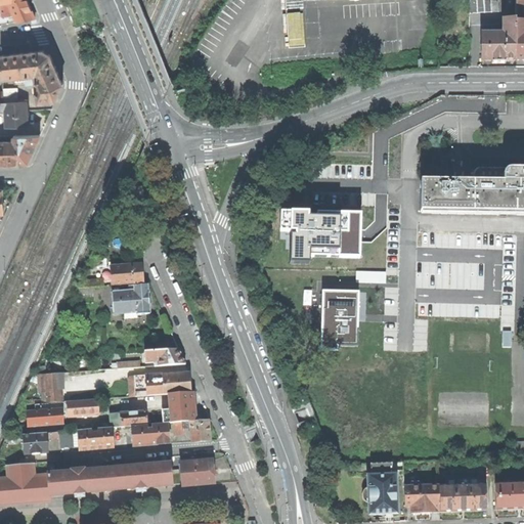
[(27,0),(7,0),(9,3),(13,14),(16,23),(28,20),(36,18),(27,0)]
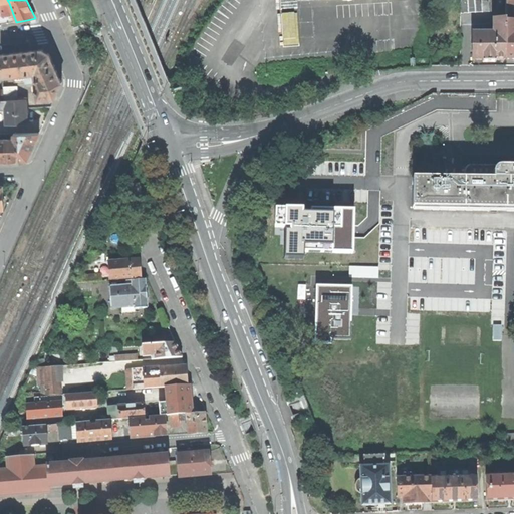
[(488,0),(478,0),(460,1),(461,14),(489,12),(488,0)]
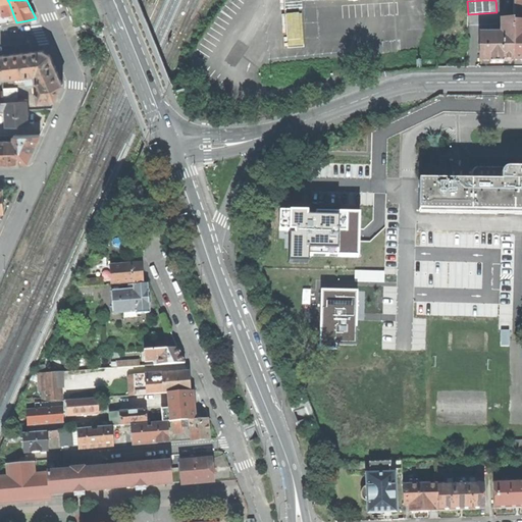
[(521,0),(512,0),(513,19),(513,22),(521,21),(521,0)]
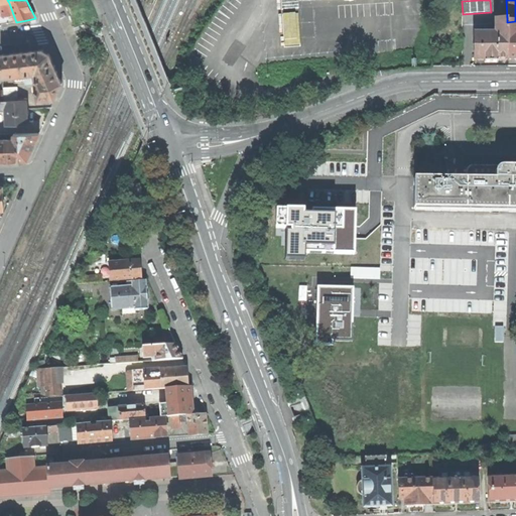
[(9,3),(1,4),(2,16),(13,14),(9,3)]
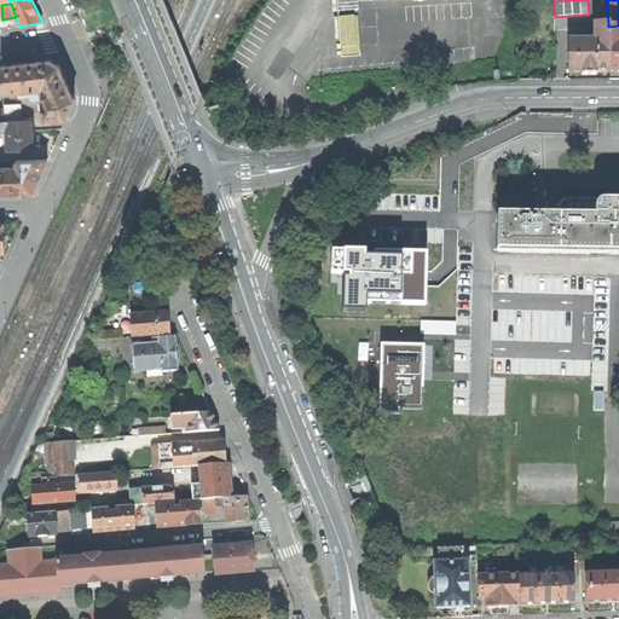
[(568,41),(568,73),(580,73),(580,76),(596,76),(596,73),(608,73),(608,27),(608,23),(595,23),(595,41),(568,41)]
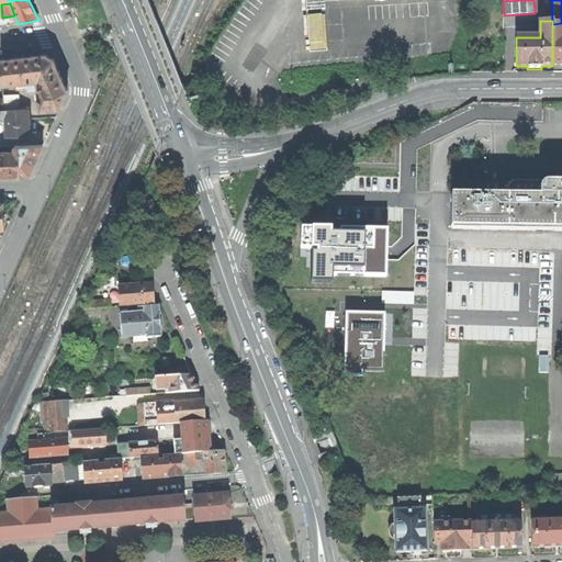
[(561,32),(561,23),(552,24),(552,66),(561,65),(561,32)]
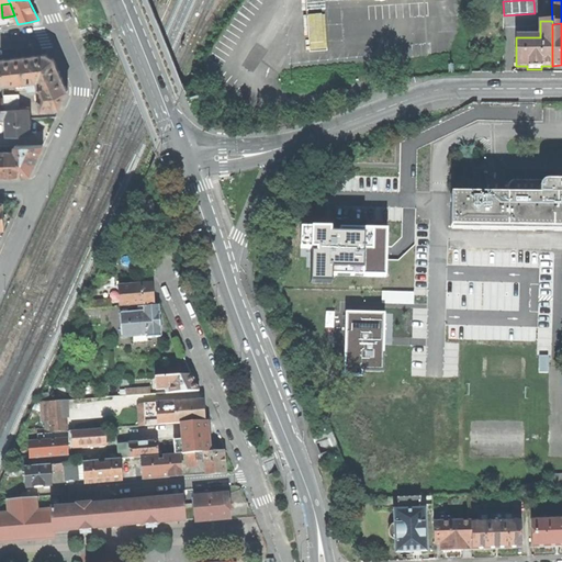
[(46,55),(1,59),(3,83),(17,82),(17,90),(40,87),(42,109),(60,107),(68,90),(62,74),(55,59),(46,55)]
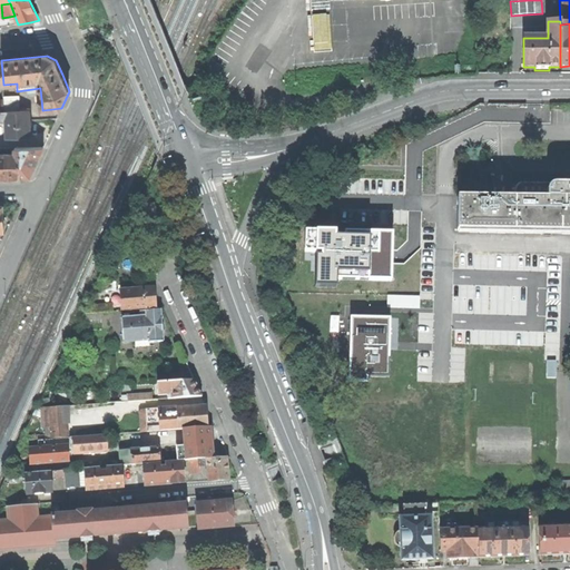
[(3,100),(3,111),(19,110),(18,96),(3,97),(3,100)]
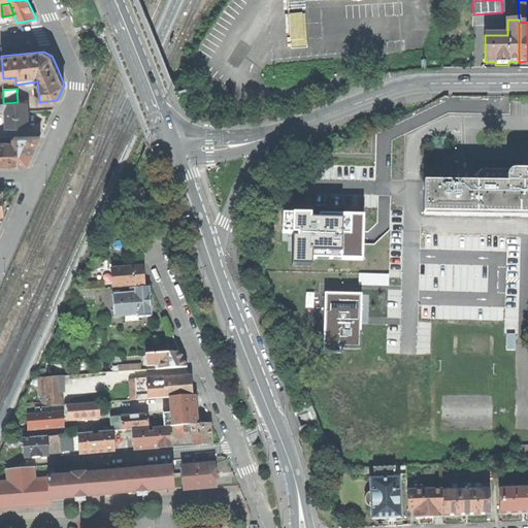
[(0,111),(5,112),(6,127),(28,126),(27,113),(27,111),(27,102),(18,102),(3,103),(0,103),(0,111)]
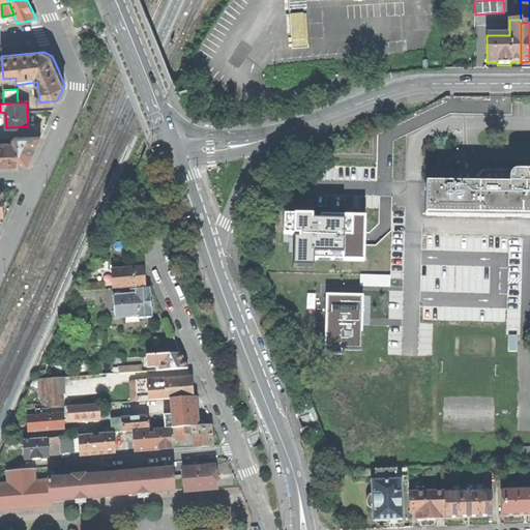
[(0,143),(0,165),(8,165),(28,165),(40,137),(15,138),(15,143),(0,143)]
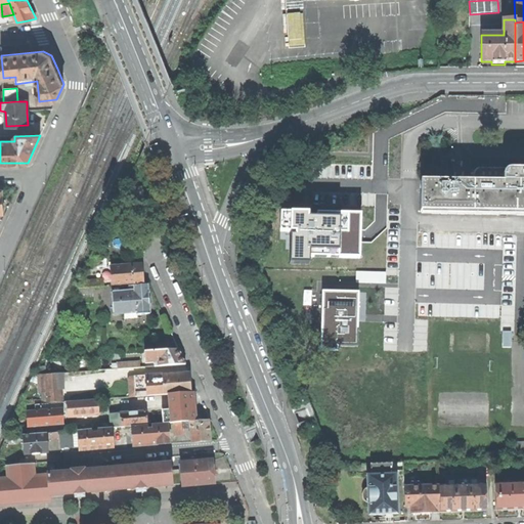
[(523,181),(420,180),(419,211),(523,212),(523,181)]
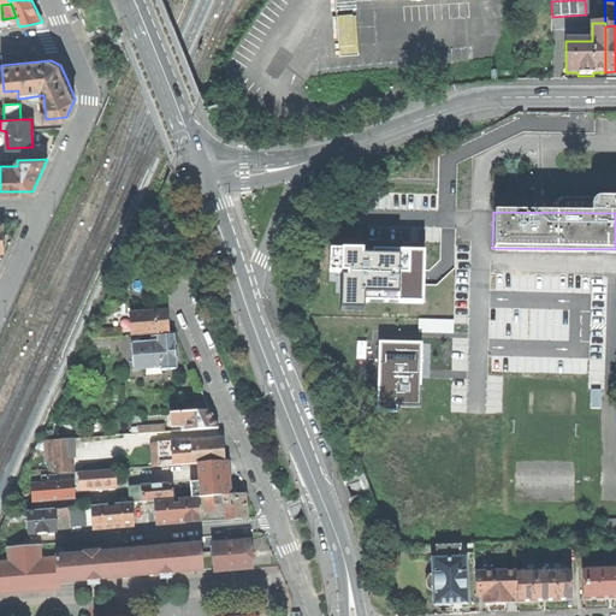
[(152,224),(158,243),(171,240),(166,220),(152,224)]
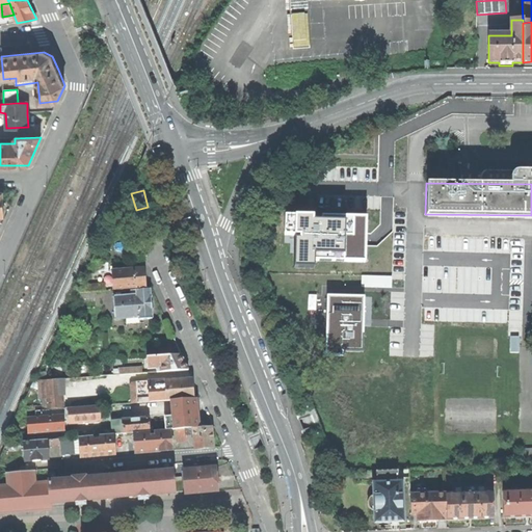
[(313,223),(313,217),(286,216),(285,235),(300,235),(300,239),(295,239),(294,268),(314,268),(314,261),(365,262),(365,239),(366,218),(323,217),(323,223),(313,223)]
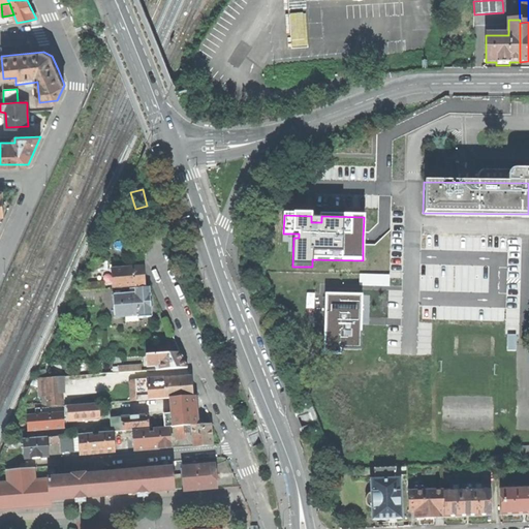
[(112,270),(114,287),(145,285),(144,276),(144,268),(112,270)]
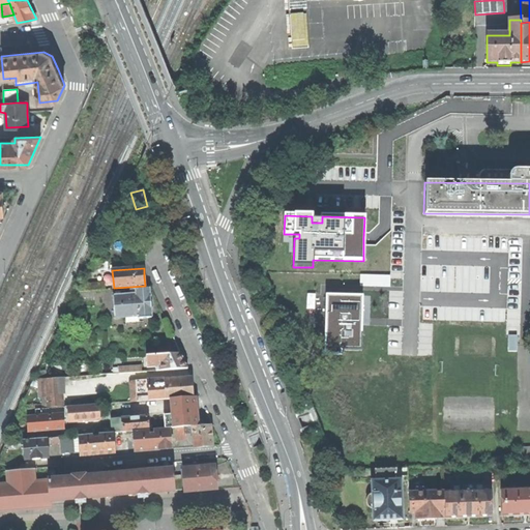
[(390,274),(359,274),(359,287),(389,288),(390,274)]
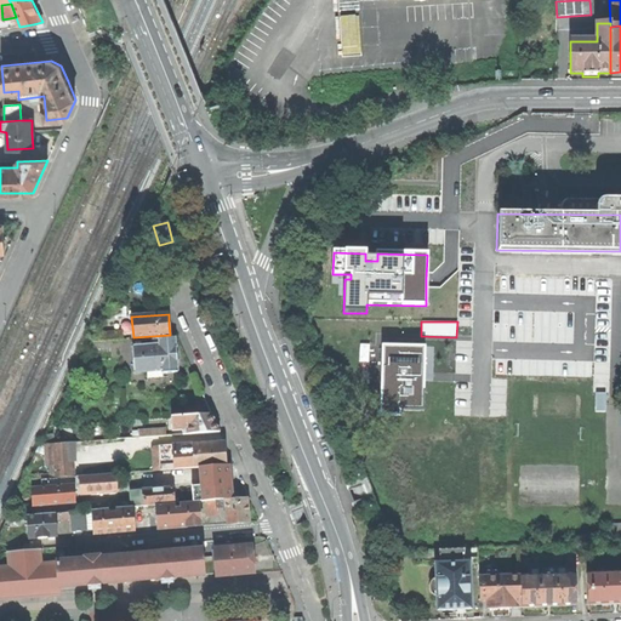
[(132,347),(135,372),(161,371),(161,374),(177,372),(177,363),(178,363),(177,355),(177,347),(176,347),(176,339),(153,340),(154,346),(132,347)]
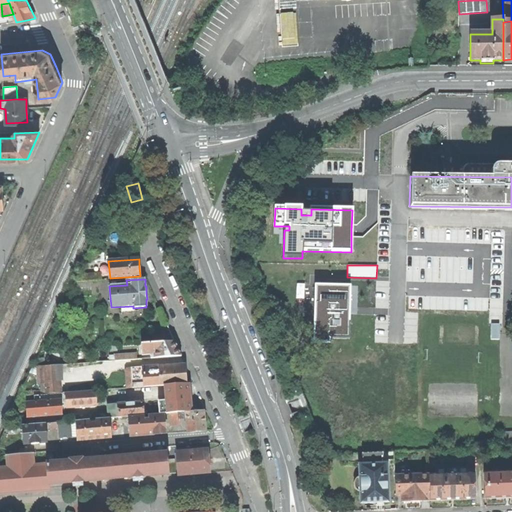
[(89,281),(77,282),(73,290),(89,288),(89,281)]
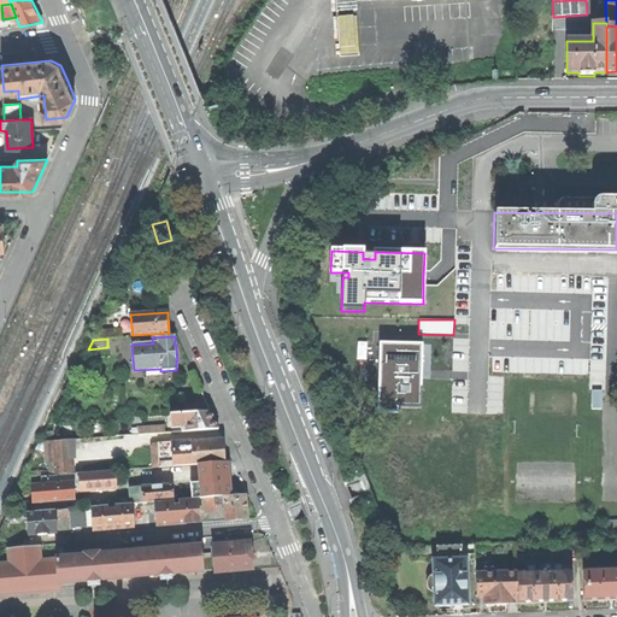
[(366,341),(357,341),(357,360),(366,360),(366,341)]
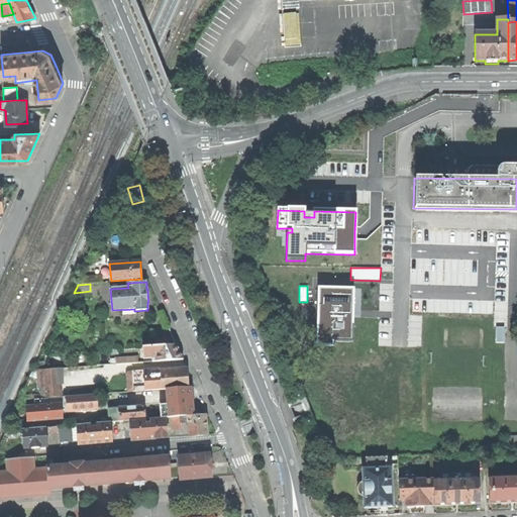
[(353,288),(318,287),(317,344),(332,345),(332,339),(353,339),(353,288)]
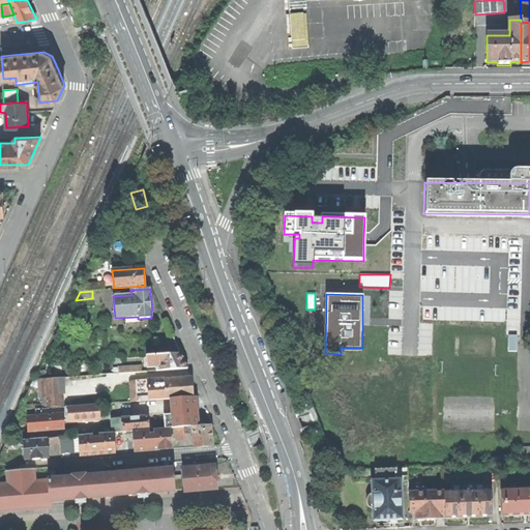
[(158,337),(160,355),(180,353),(173,336),(158,337)]
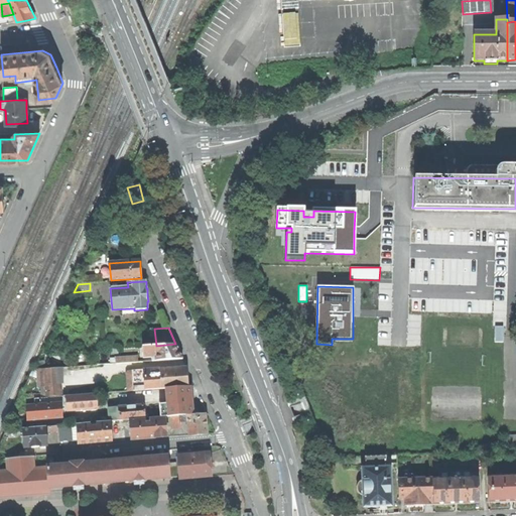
[(143,347),(143,358),(152,357),(153,361),(182,359),(178,351),(175,344),(156,346),(143,347)]
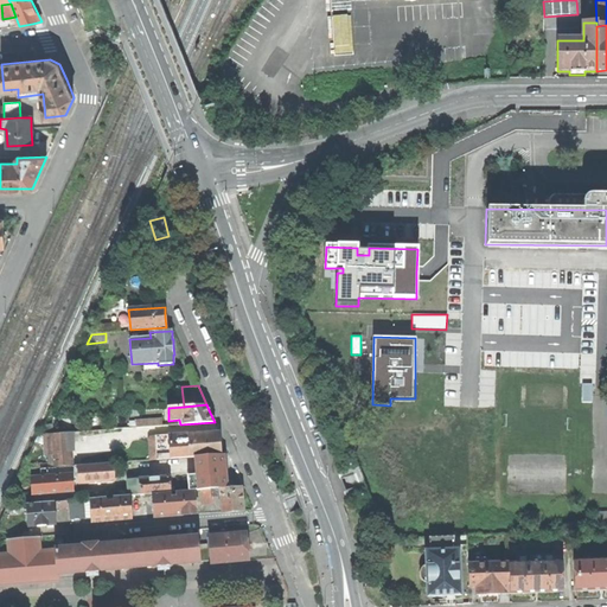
[(45,443),(53,442),(55,458),(49,458),(50,467),(72,466),(70,441),(74,441),(74,433),(53,434),(45,434),(45,443)]
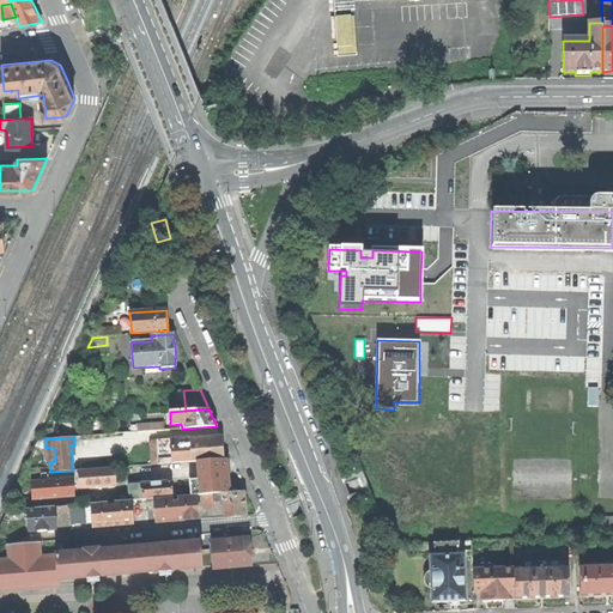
[(192,442),(193,462),(196,462),(223,460),(222,449),(222,437),(192,439),(192,442)]
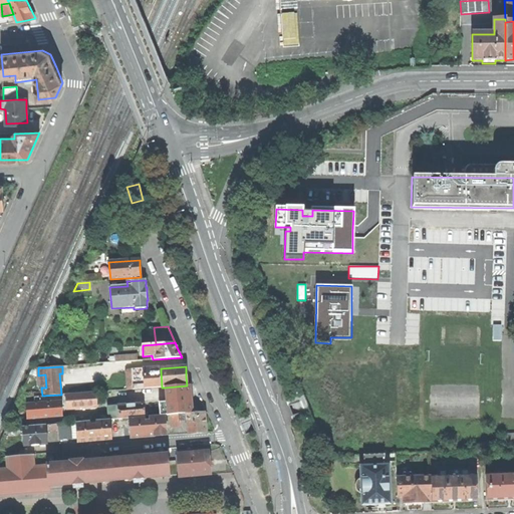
[(133,390),(162,388),(161,370),(154,370),(153,367),(143,367),(143,368),(144,380),(132,381),(133,390)]
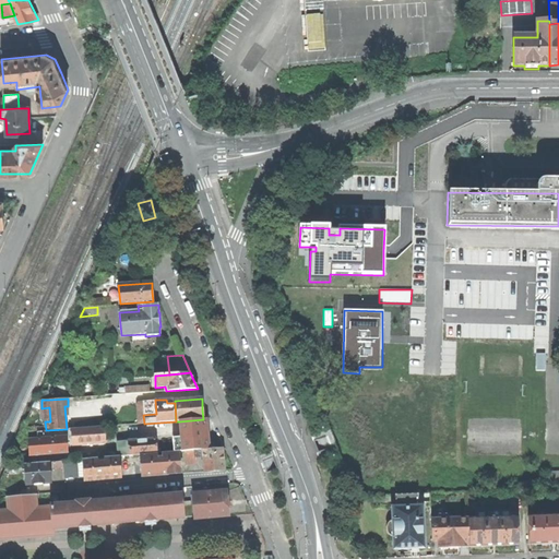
[(138,424),(144,424),(143,415),(156,414),(155,401),(139,402),(137,405),(138,424)]
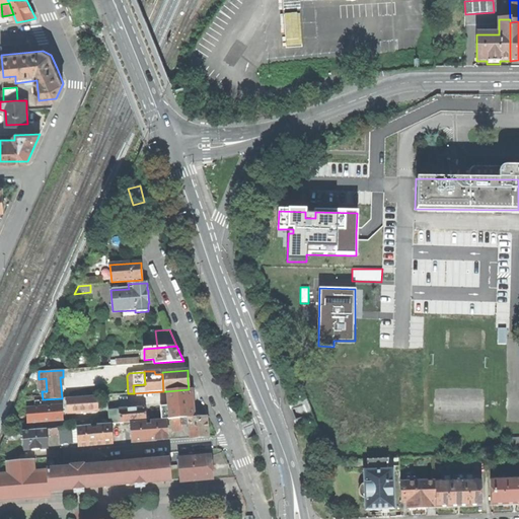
[(168,419),(171,419),(189,418),(194,417),(194,404),(192,389),(189,389),(166,391),(167,405),(168,419)]
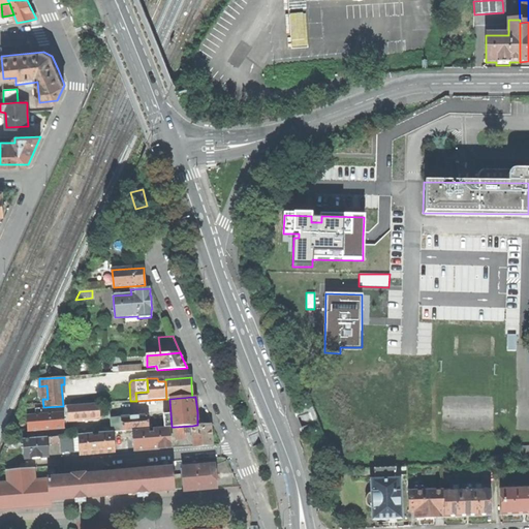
[(67,406),(69,423),(100,421),(99,404),(67,406)]
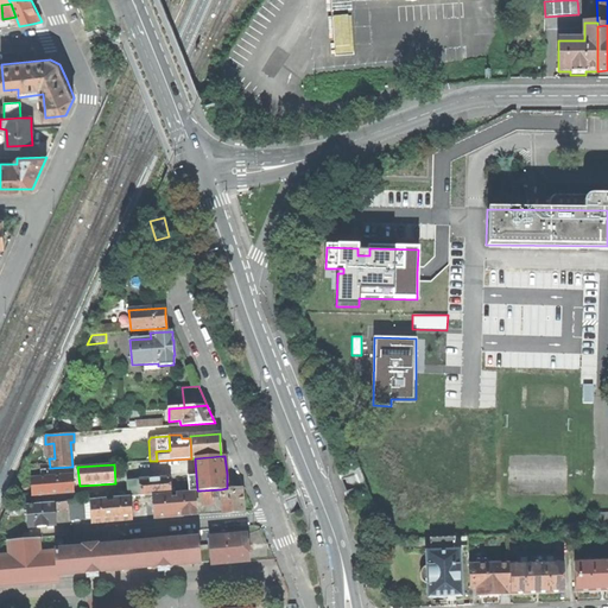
[(29,479),(30,494),(75,491),(74,475),(29,479)]
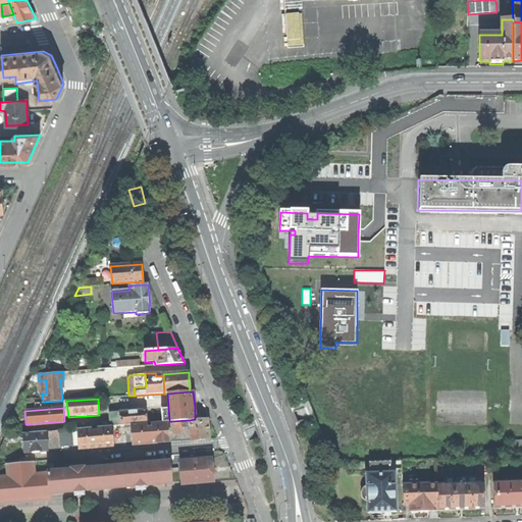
[(161,409),(162,422),(167,422),(169,421),(168,408),(161,409)]
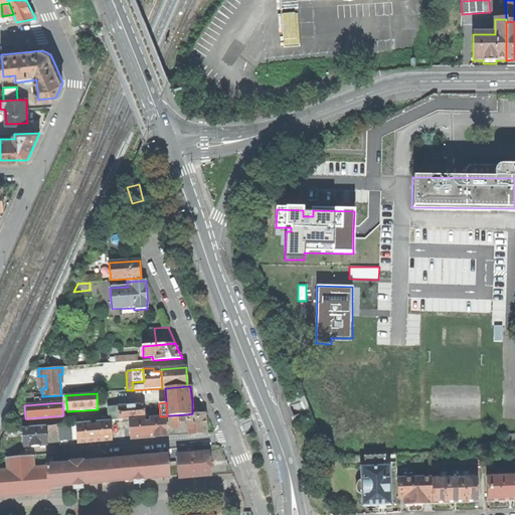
[(119,406),(120,419),(130,419),(145,417),(145,410),(144,404),(119,406)]
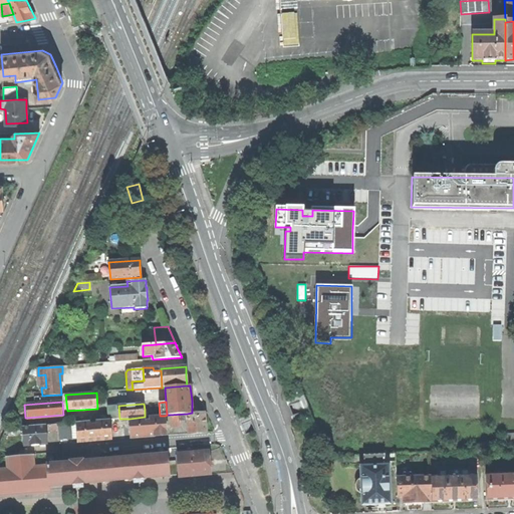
[(110,420),(119,419),(118,406),(108,407),(109,420),(110,420)]
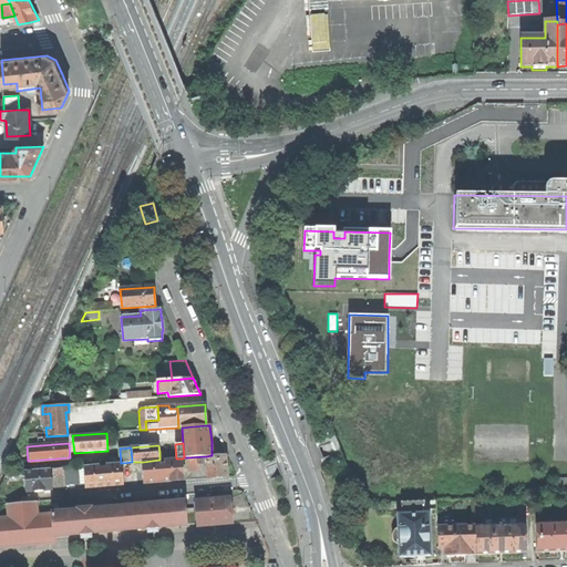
[(207,463),(208,478),(227,476),(226,466),(225,454),(212,455),(206,456),(207,463)]
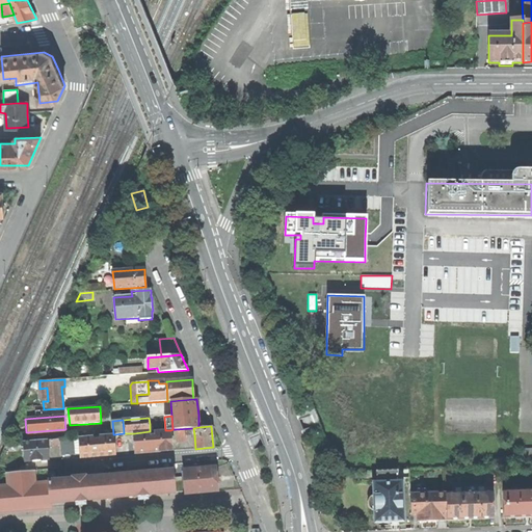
[(176,429),(177,443),(187,440),(187,434),(194,434),(193,428),(176,429)]
